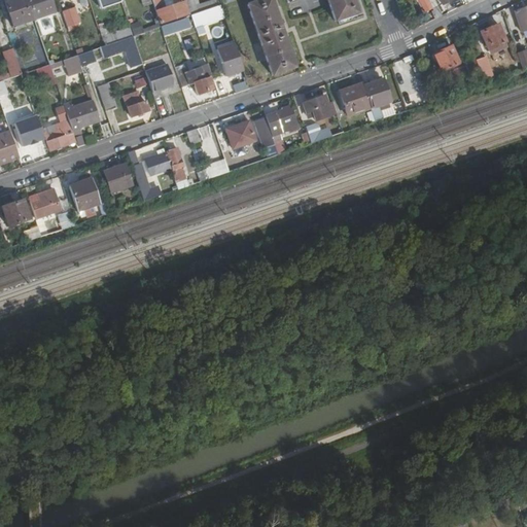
[(6,0),(4,1),(13,26),(34,20),(27,0),(6,0)]
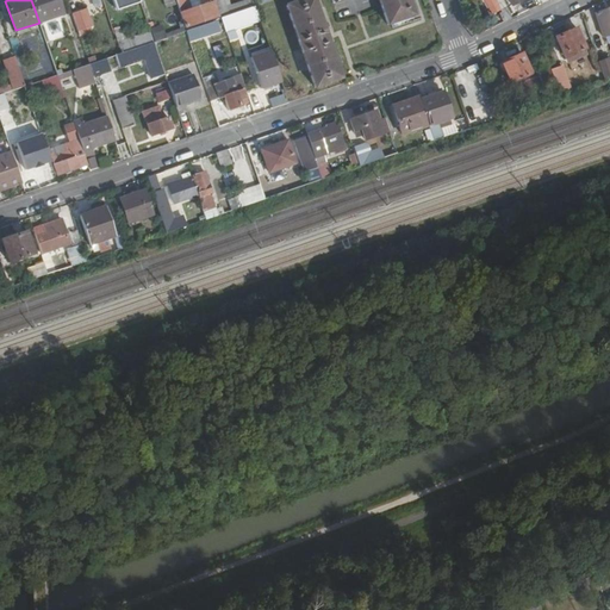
[(31,0),(39,23),(62,14),(57,0),(31,0)]
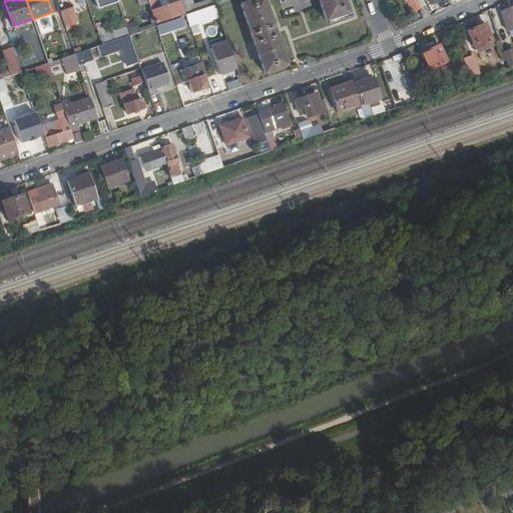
[(146,0),(152,13),(160,10),(156,0),(146,0)]
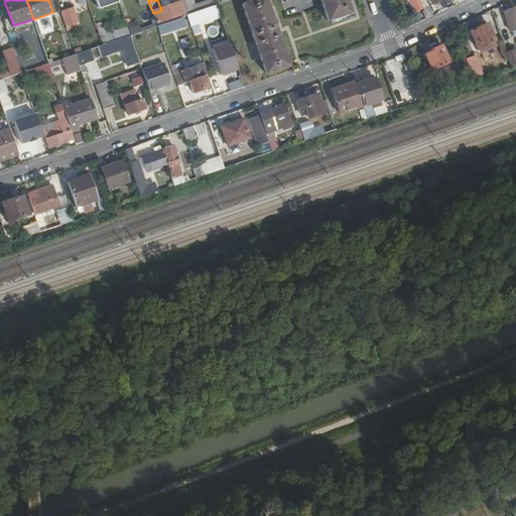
[(188,0),(185,0),(181,1),(186,15),(192,13),(188,0)]
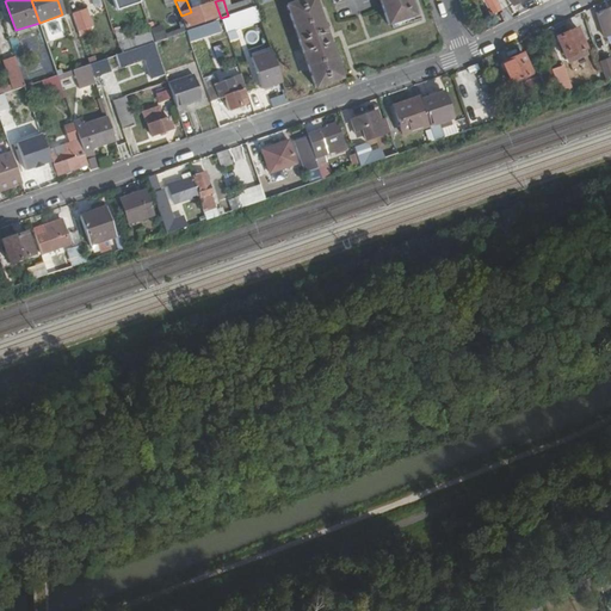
[(303,0),(288,6),(315,86),(340,78),(332,51),(328,42),(325,31),(313,0),(303,0)]
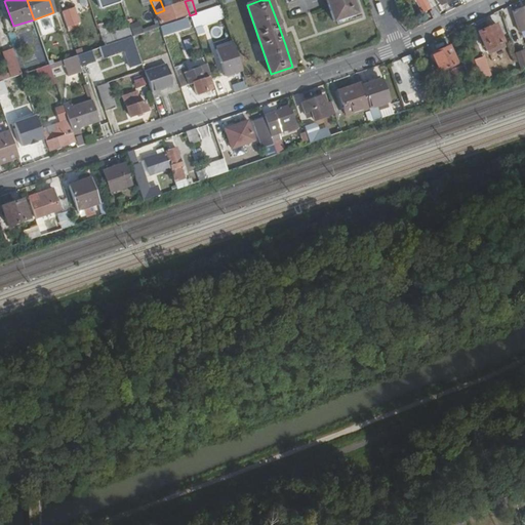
[(327,0),(334,21),(337,19),(338,24),(362,15),(356,0),(327,0)]
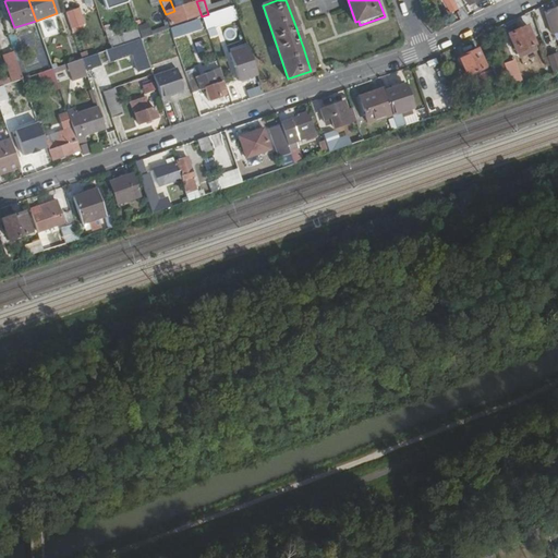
[(443,0),(449,11),(457,7),(453,0),(443,0)]
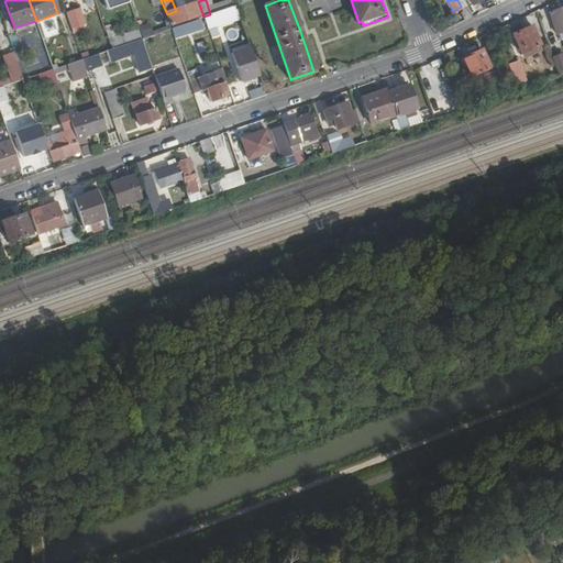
[(167,14),(170,25),(201,14),(197,4),(176,11),(167,14)]
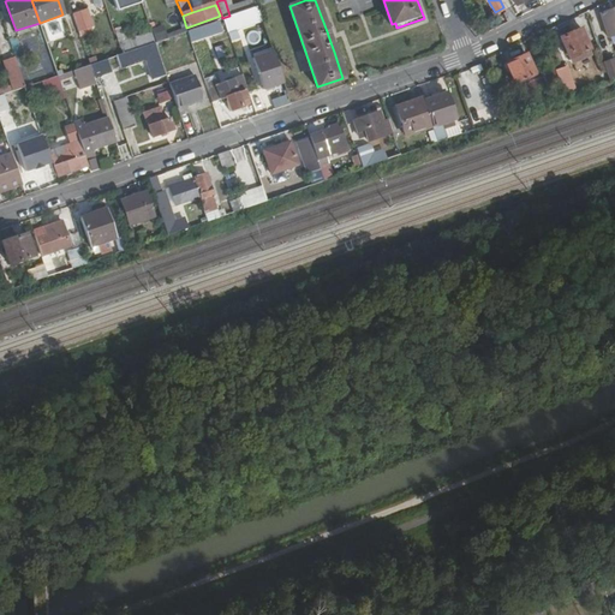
[(222,18),(230,41),(239,39),(237,29),(262,21),(257,6),(230,16),(222,18)]
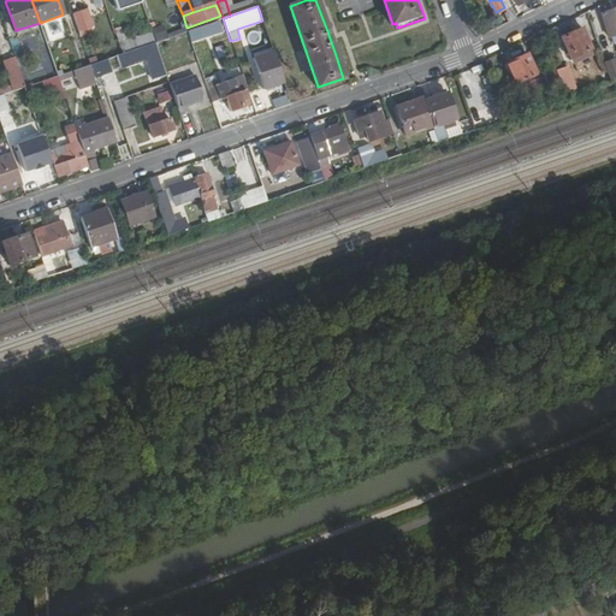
[(88,7),(72,12),(80,36),(95,31),(88,7)]
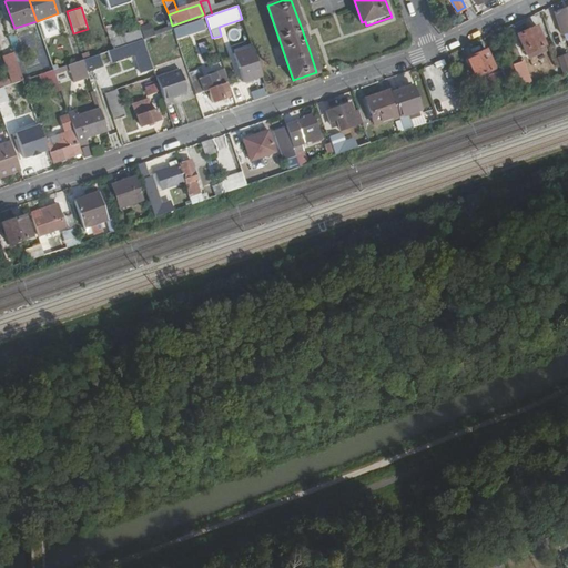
[(567,8),(557,12),(564,33),(567,31),(567,8)]
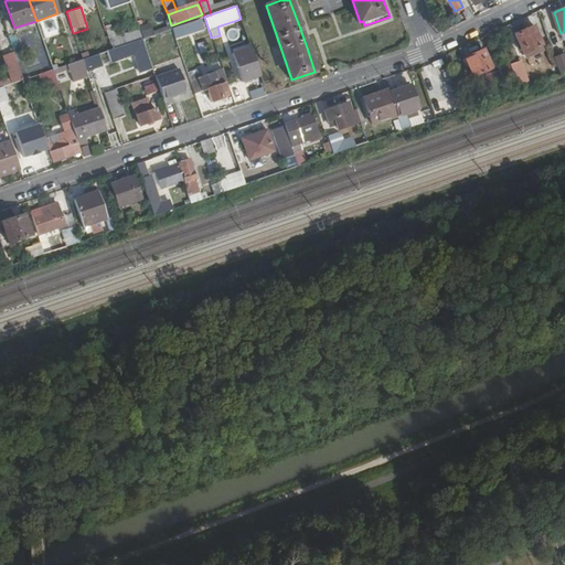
[(166,17),(140,25),(144,36),(170,27),(166,17)]
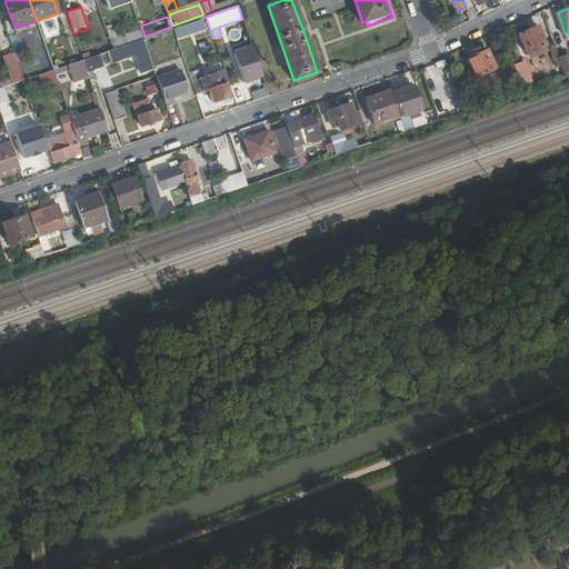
[(178,36),(193,30),(190,23),(176,29),(178,36)]
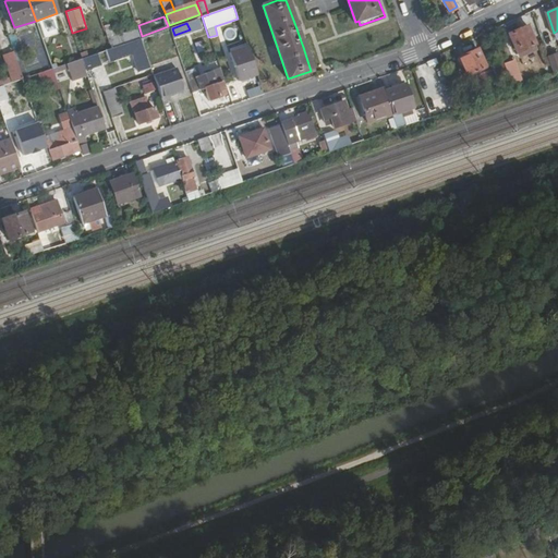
[(112,34),(117,46),(140,38),(141,37),(136,25),(112,34)]
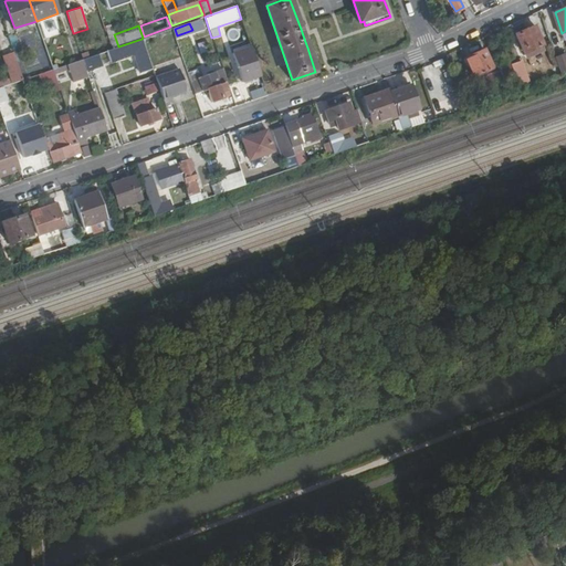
[(516,34),(525,52),(543,44),(535,25),(516,34)]
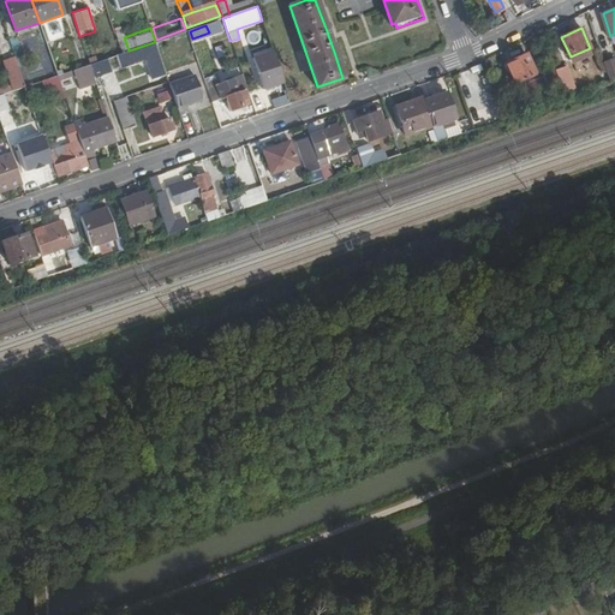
[(115,33),(123,53),(129,51),(124,37),(123,30),(115,33)]
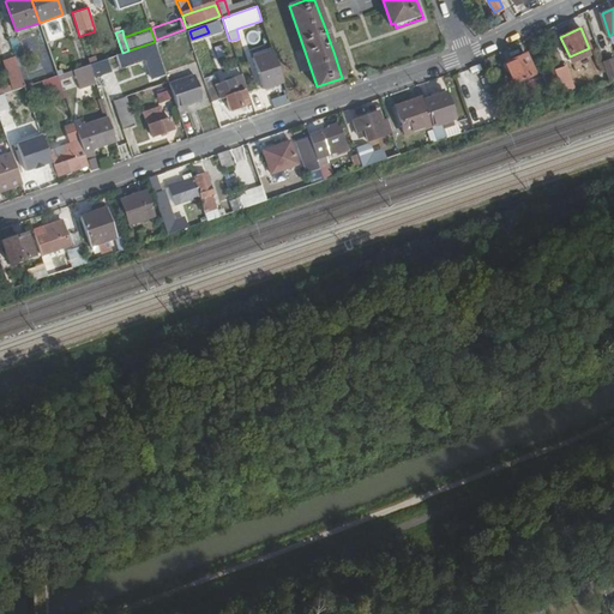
[(128,50),(122,53),(126,64),(149,56),(151,64),(150,64),(154,74),(164,71),(154,42),(128,50)]
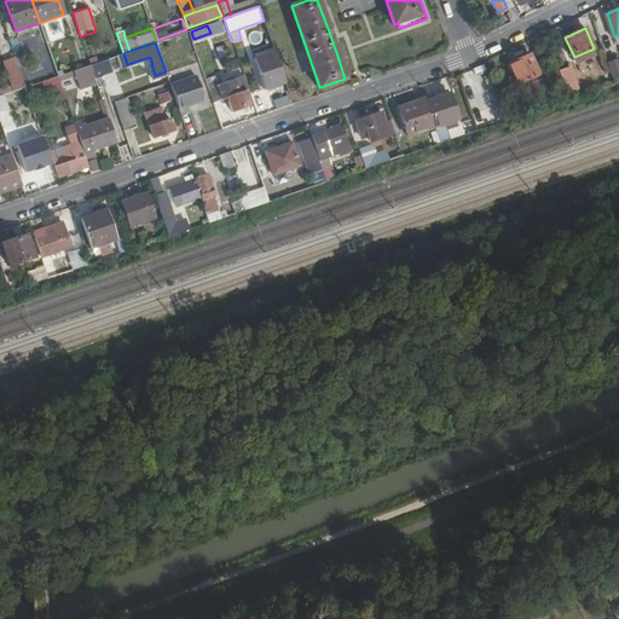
[(254,58),(264,88),(271,86),(284,82),(275,51),(254,58)]
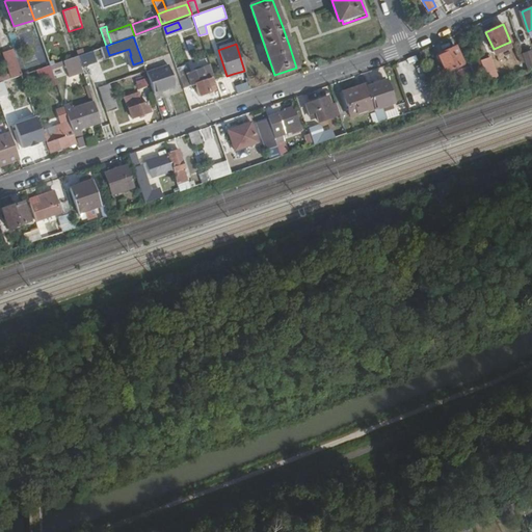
[(475,64),(456,72),(458,77),(483,68),(476,48),(470,51),(475,64)]
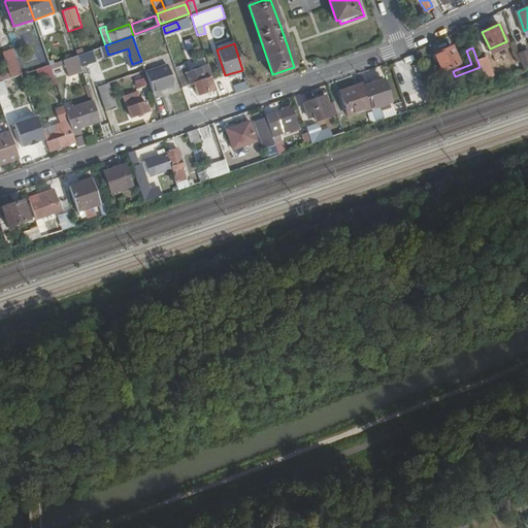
[(4,52),(11,71),(0,75),(0,81),(22,74),(12,50),(4,52)]
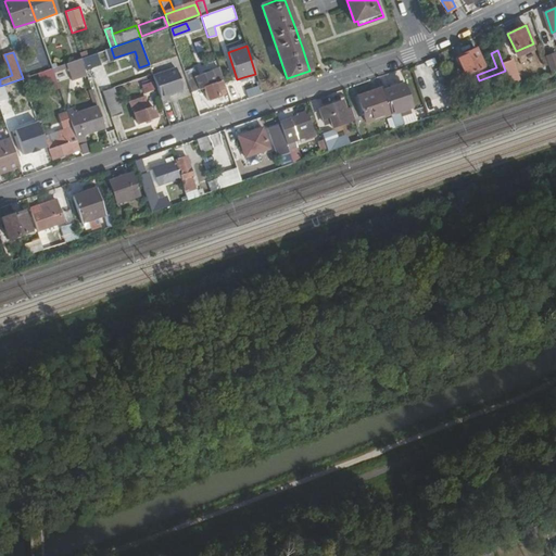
[(456,59),(463,78),(483,71),(477,52),(456,59)]
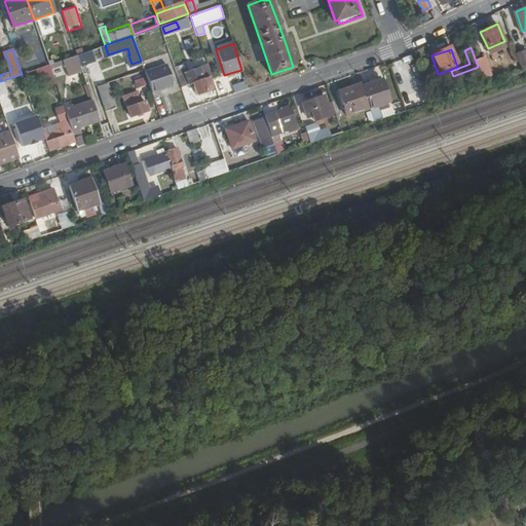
[(520,68),(525,66),(525,50),(517,52),(520,68)]
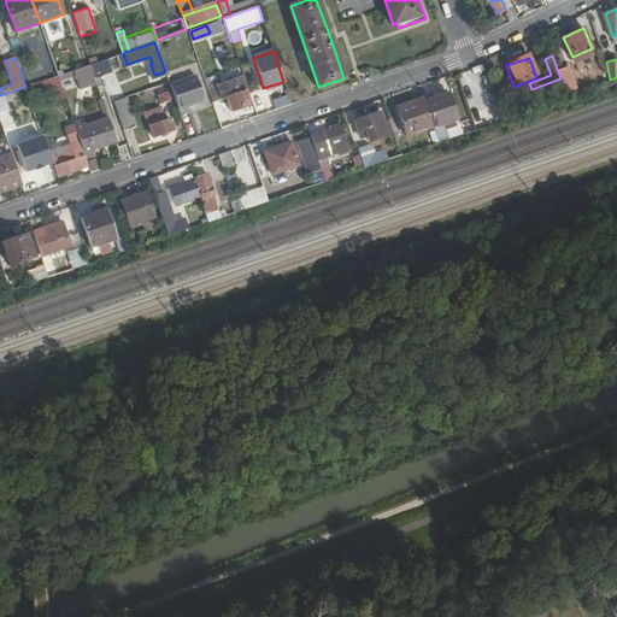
[(90,64),(72,70),(76,78),(86,75),(93,72),(90,64)]
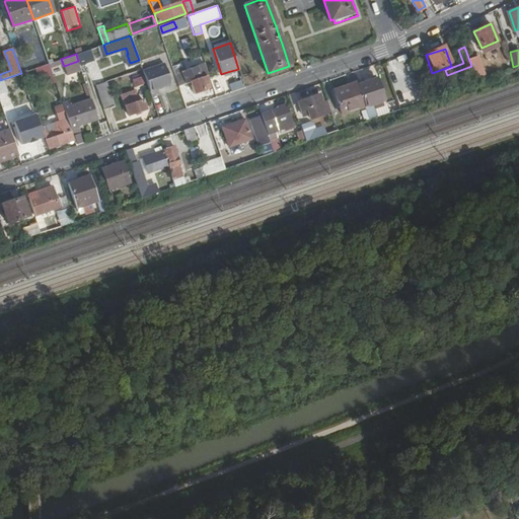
[(78,57),(83,70),(89,68),(84,55),(78,57)]
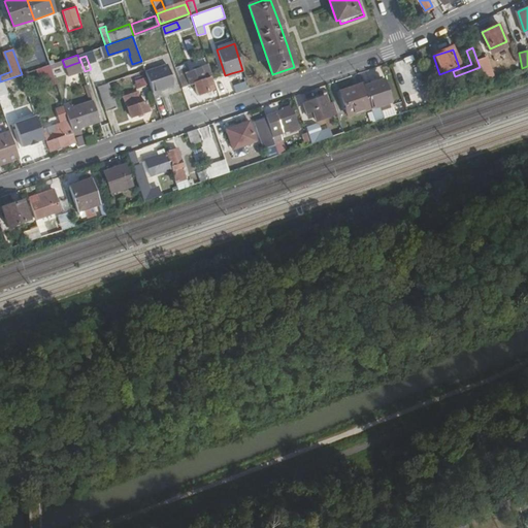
[(485,80),(495,76),(488,56),(477,59),(485,80)]
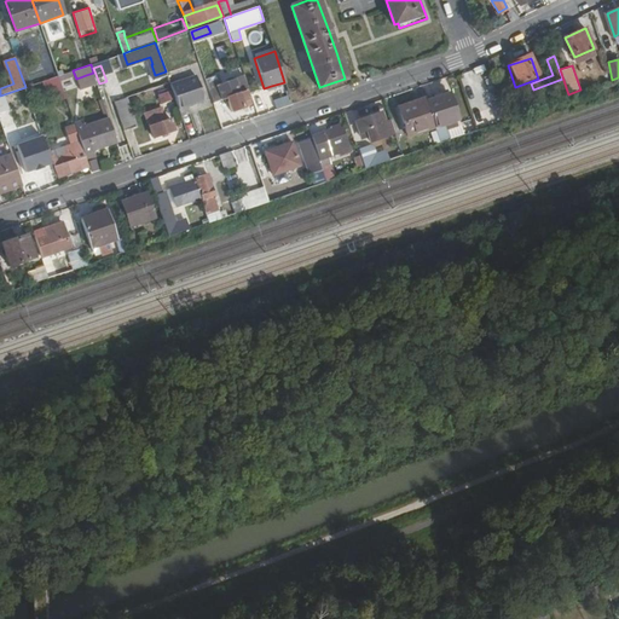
[(171,82),(179,108),(204,99),(196,74),(171,82)]
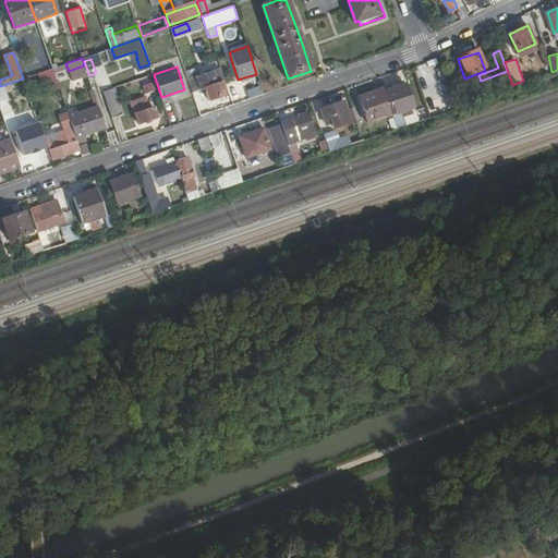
[(69,71),(72,81),(81,77),(77,68),(69,71)]
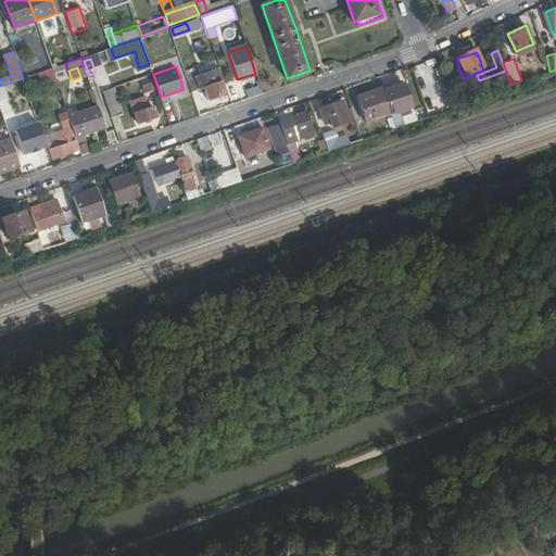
[(52,68),(23,78),(25,86),(50,77),(52,83),(57,80),(52,68)]
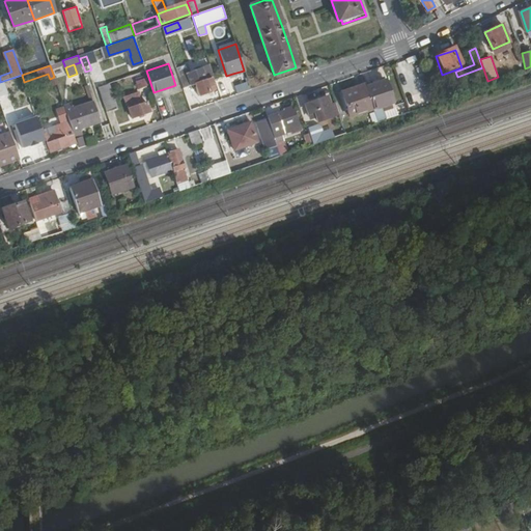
[(179,76),(184,86),(194,83),(198,94),(208,91),(208,89),(214,87),(210,78),(213,77),(208,65),(179,76)]
